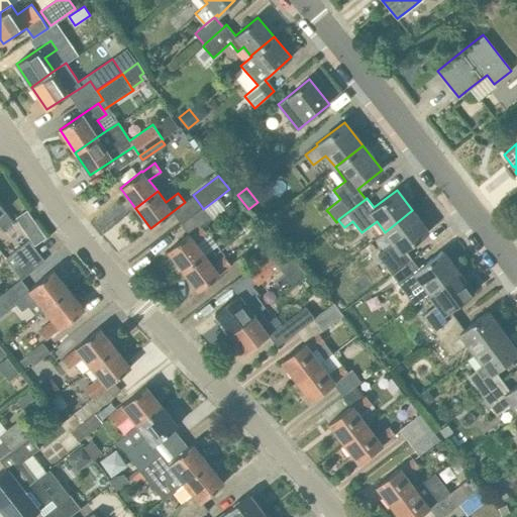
[(219,197),(203,209),(211,219),(226,207),(219,197)]
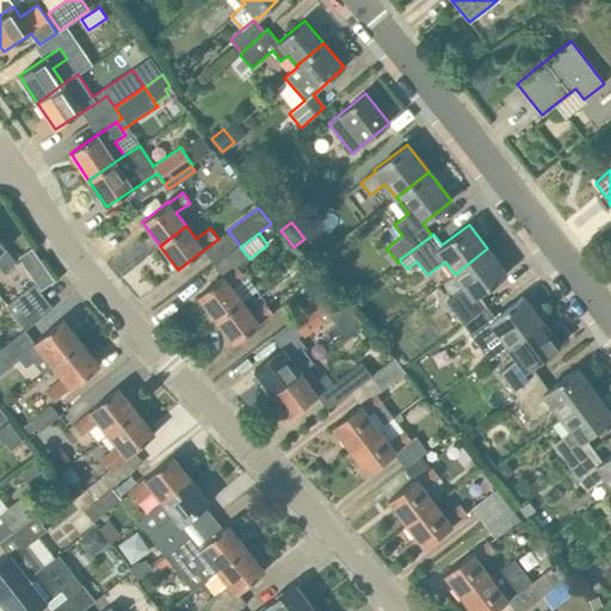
[(0,266),(5,273),(18,264),(5,248),(6,247),(0,240),(0,266)]
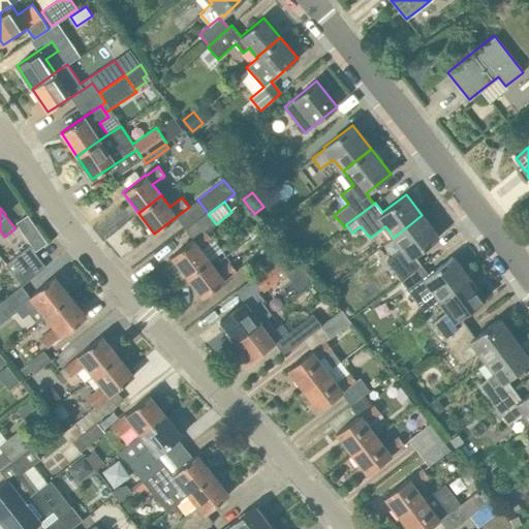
[(193,240),(172,256),(187,277),(209,260),(200,249),(213,240),(207,231),(216,224),(208,214),(207,212),(185,228),(193,240)]
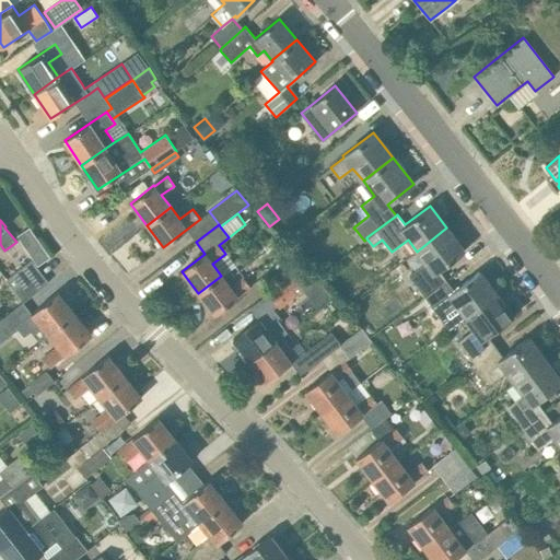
[(439,270),(464,252),(446,228),(417,252),(426,264),(409,276),(424,296),(446,280),(439,270)]
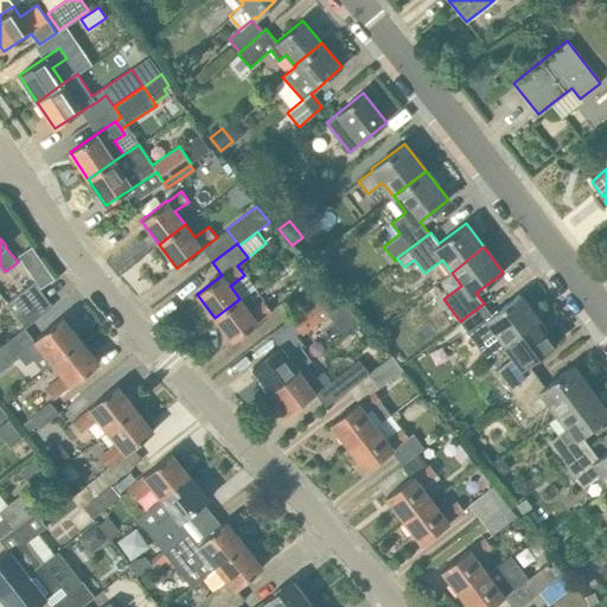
[(298,257),(285,267),(293,279),(307,269),(298,257)]
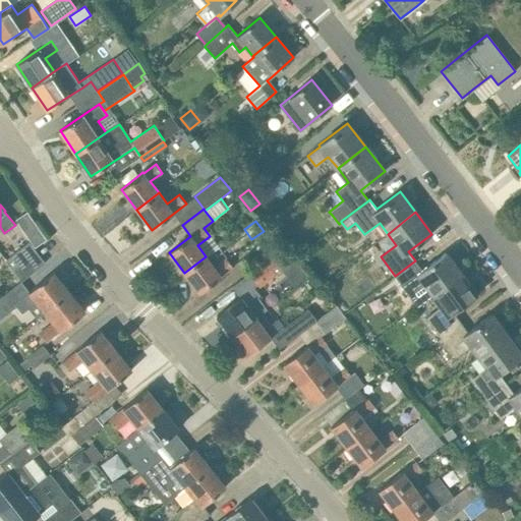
[(29,238),(36,246),(47,238),(38,226),(29,232),(29,238)]
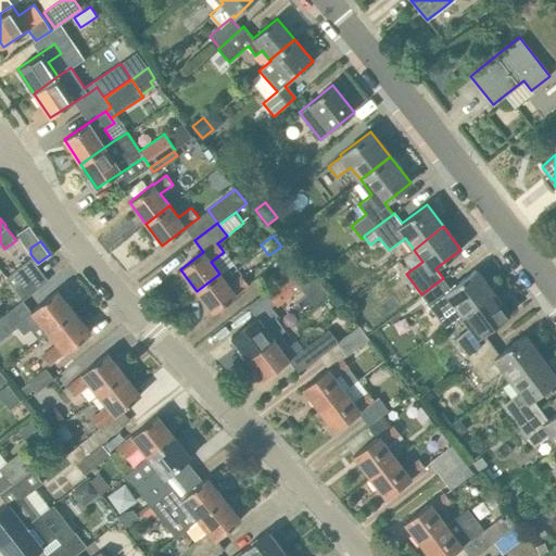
[(24,300),(32,293),(48,280),(30,258),(5,278),(23,300),(23,301),(24,300)]
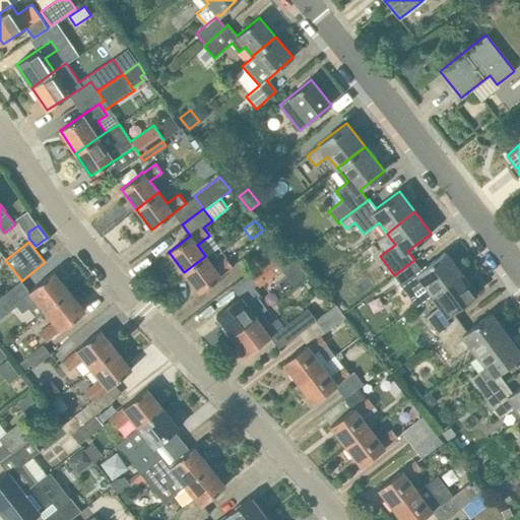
[(275,252),(249,272),(249,273),(257,284),(259,287),(282,270),(286,267),(275,252)]
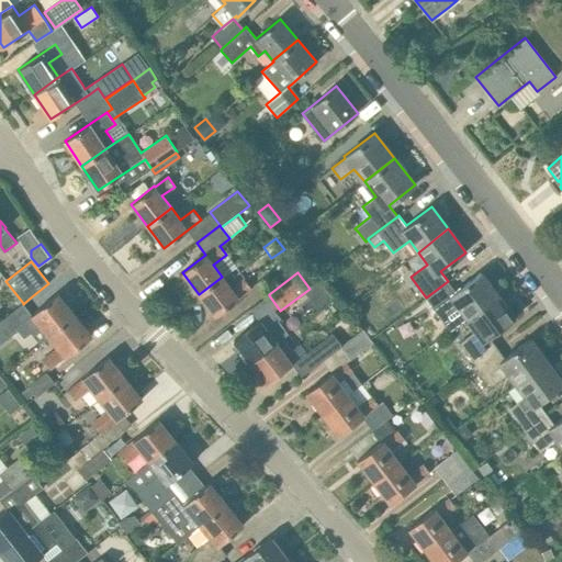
[(468,318),(497,295),(481,272),(456,291),(448,281),(426,298),(441,318),(459,306),(468,318)]
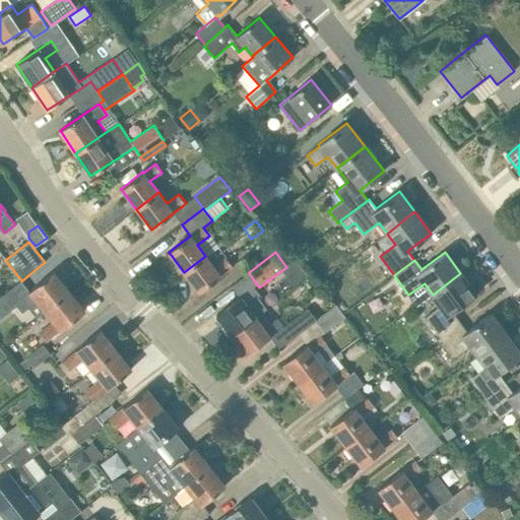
[(184,272),(199,293),(221,276),(220,274),(232,266),(225,258),(213,266),(205,256),(184,272)]
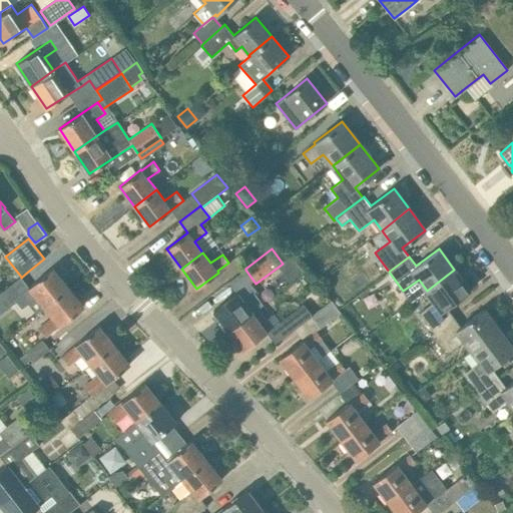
[(2,292),(0,293),(0,309),(2,313),(17,301),(22,308),(26,304),(36,296),(44,307),(68,288),(53,268),(29,287),(22,277),(21,278),(21,277),(6,288),(2,292)]
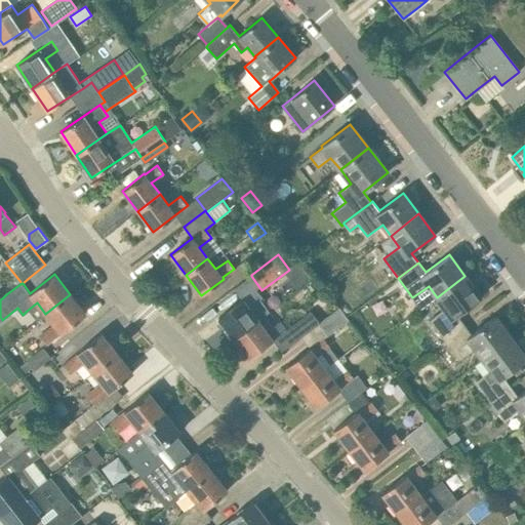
[(456,315),(481,297),(465,276),(437,297),(445,309),(430,320),(444,339),(465,324),(456,315)]
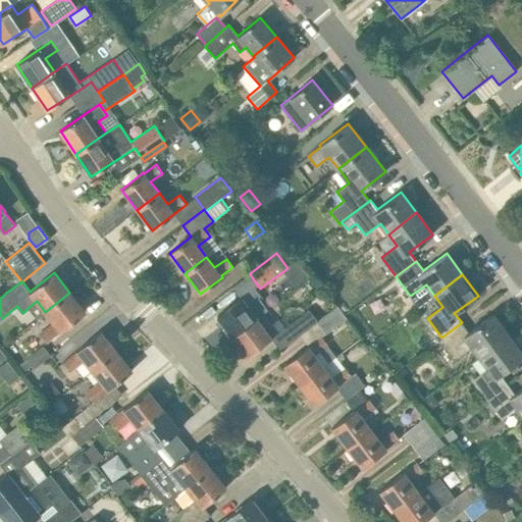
[(240,298),(217,316),(232,336),(257,317),(262,313),(267,309),(259,298),(261,296),(255,288),(242,298),(241,298),(241,299),(240,298)]
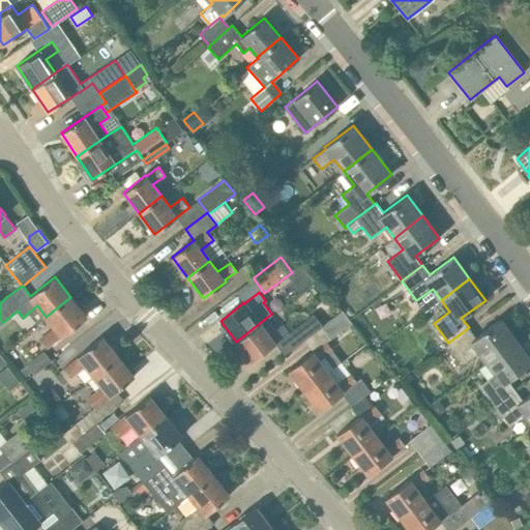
[(62,336),(87,317),(70,297),(46,317),(55,327),(40,339),(47,348),(62,335),(62,336)]
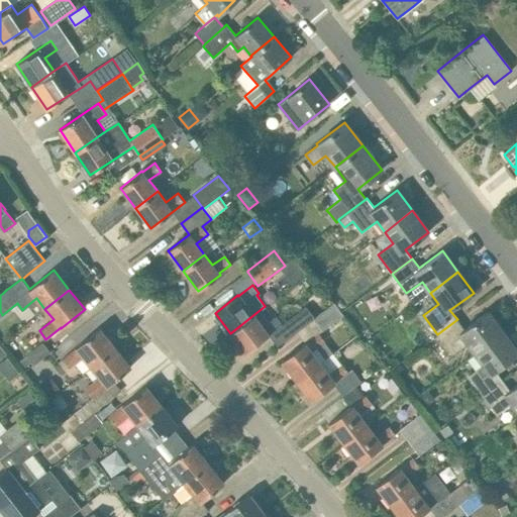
[(314,318),(313,318),(323,330),(342,316),(333,304),(314,318)]
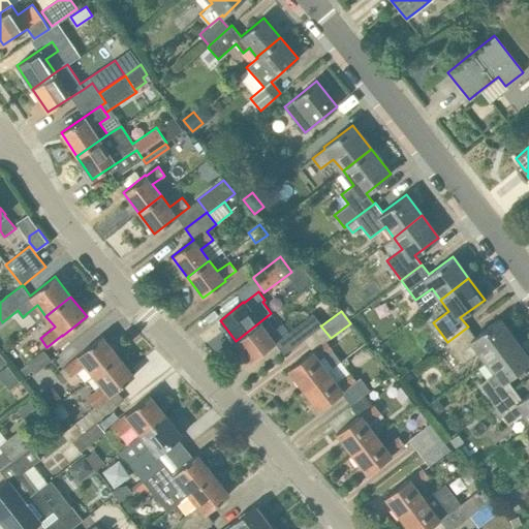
[(320,325),(321,325),(313,313),(291,330),(300,342),(320,325)]
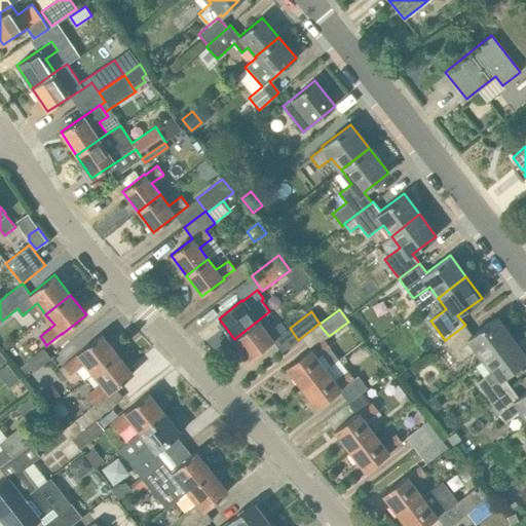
[(274,339),(287,330),(280,322),(273,327),(264,315),(234,339),(250,359),(275,340),(274,339)]
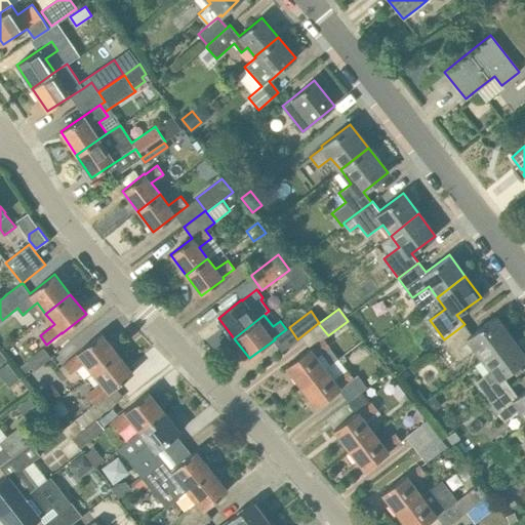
[(482,359),(511,337),(495,316),(472,334),(465,324),(444,339),(459,360),(475,349),(482,359)]
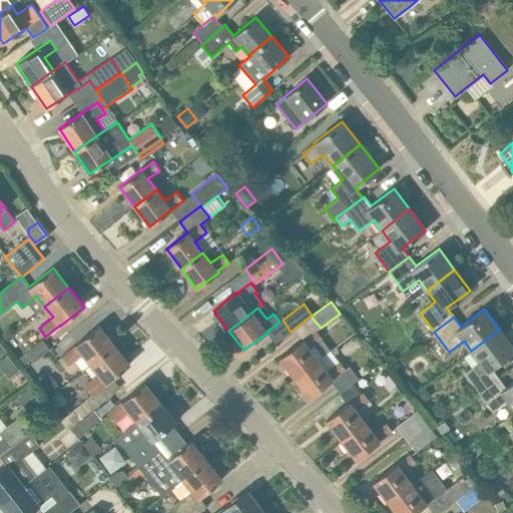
[(91,364),(114,345),(99,326),(75,344),(76,345),(62,357),(68,365),(82,353),(91,364)]
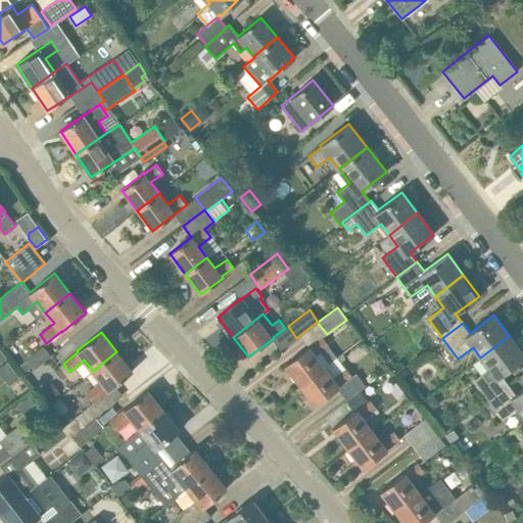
[(501,375),(522,359),(522,354),(509,336),(480,358),(488,369),(473,380),(488,399),(508,385),(501,375)]
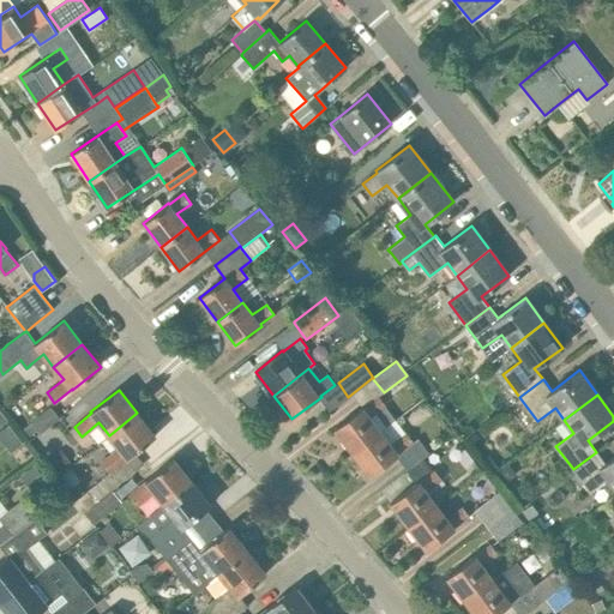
[(362,407),(335,428),(351,451),(380,429),(371,416),(385,405),(379,397),(378,396),(363,407),(362,407)]
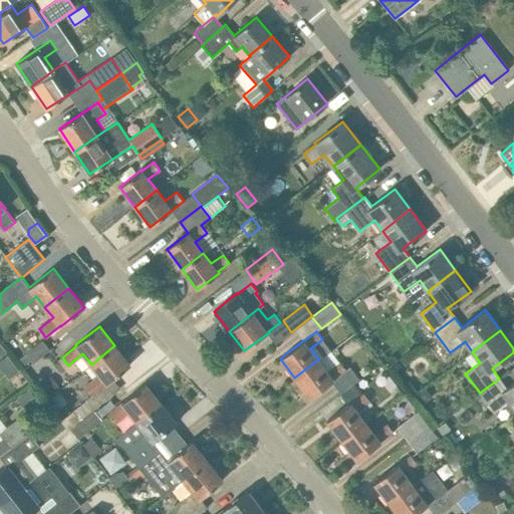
[(32,360),(33,362),(50,349),(42,339),(19,358),(25,365),(32,360)]
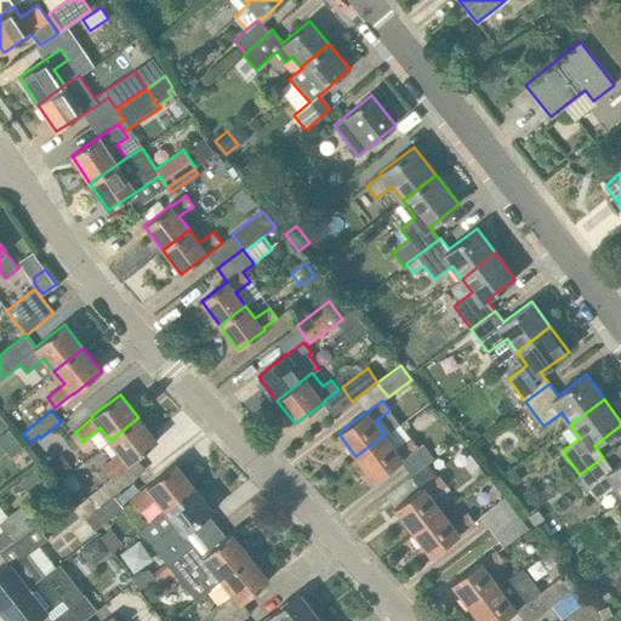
[(129,465),(158,440),(138,417),(110,440),(120,453),(103,466),(112,477),(127,463),(129,465)]
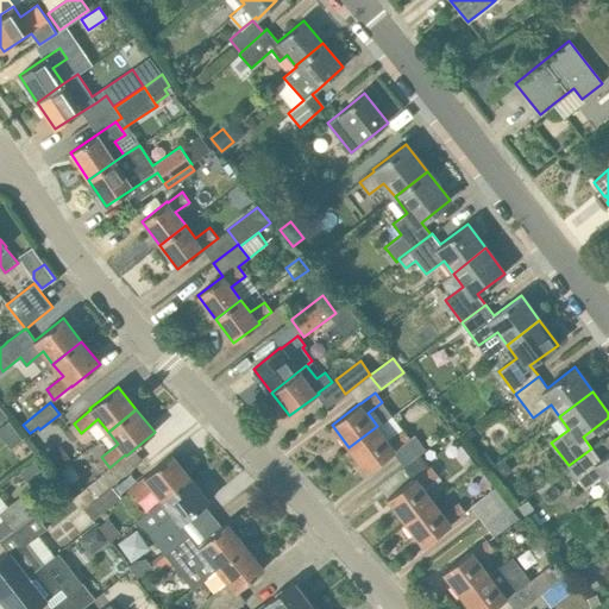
[(377,426),(349,447),(366,471),(395,450),(409,438),(403,429),(402,429),(391,415),(377,426)]
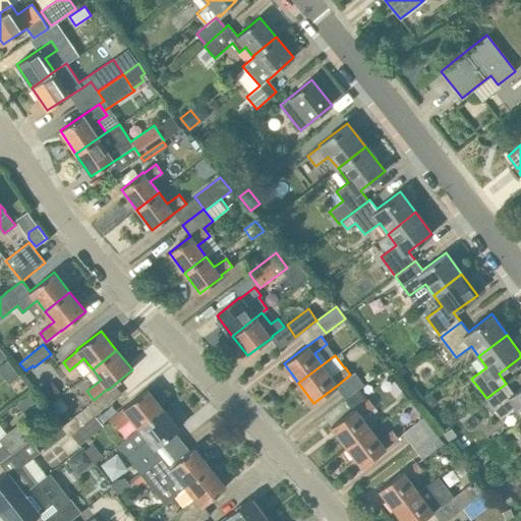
[(7,359),(0,365),(0,371),(9,384),(19,375),(7,359)]
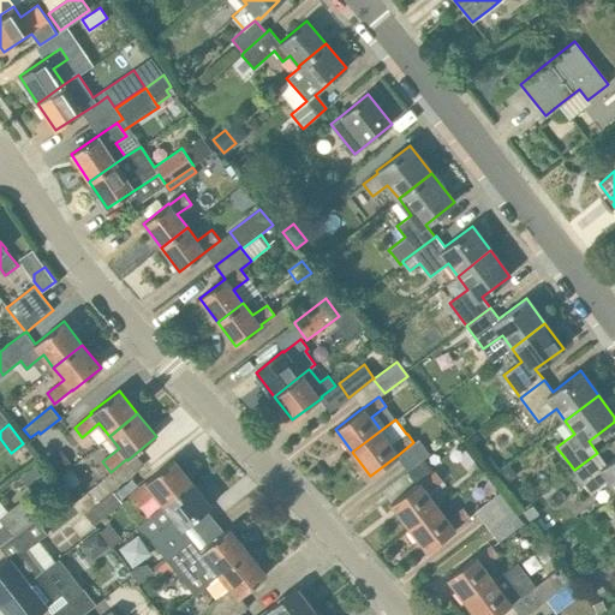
[(614,487),(614,455),(605,464),(597,453),(574,470),(591,494),(609,479),(614,487)]
